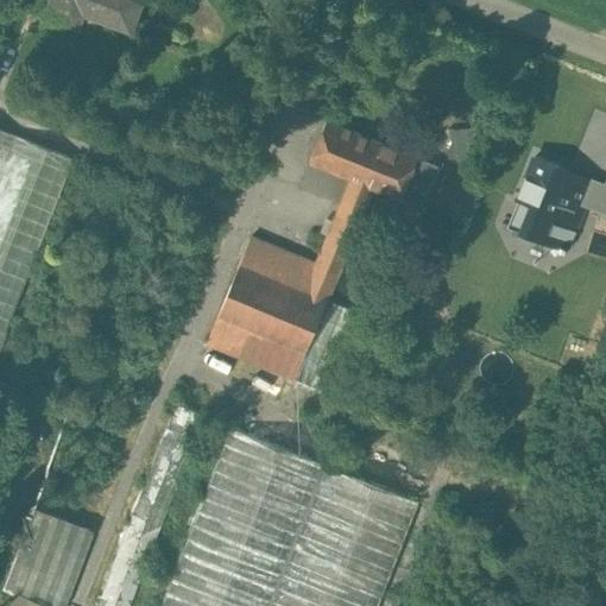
[(140,1),(138,0),(51,0),(45,17),(68,25),(73,12),(96,21),(100,13),(131,25),(140,1)]
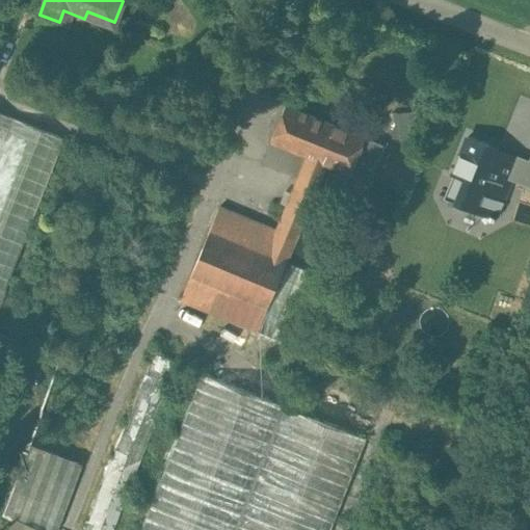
[(330,129),(283,109),(268,144),(307,160),(316,163),(330,129)]
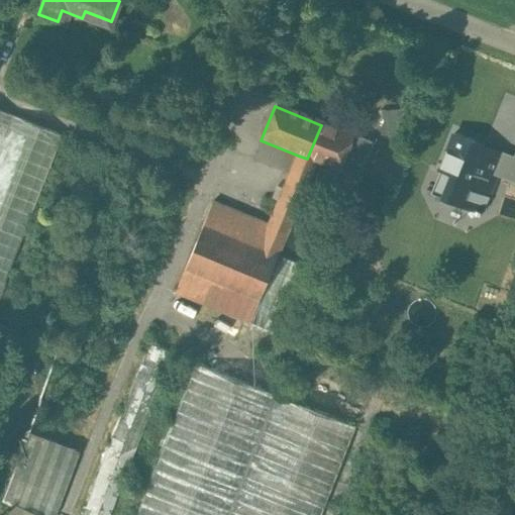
[(0,290),(60,132),(0,110),(0,290)]
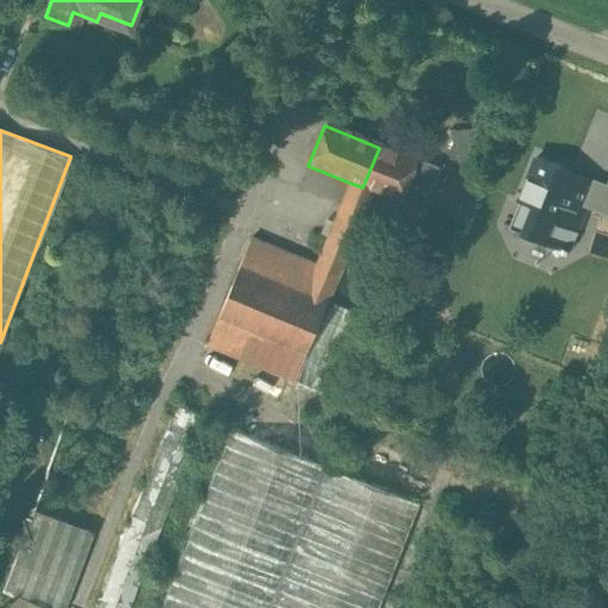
[(421,163),(379,147),(379,148),(363,187),(374,192),(426,213),(441,173),(421,165),(421,163)]
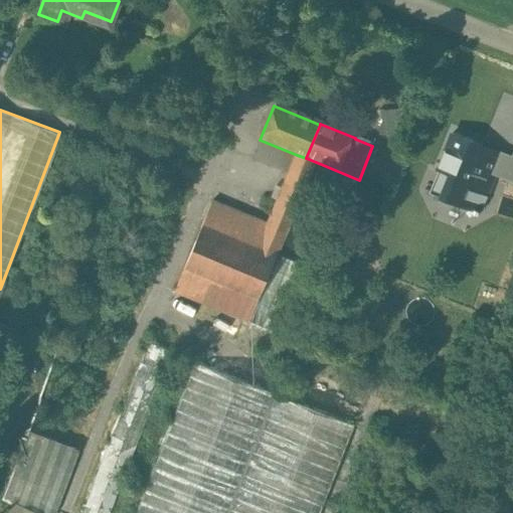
[(480,148),(451,137),(438,171),(450,175),(441,199),(478,214),(497,165),(477,157),(480,148)]
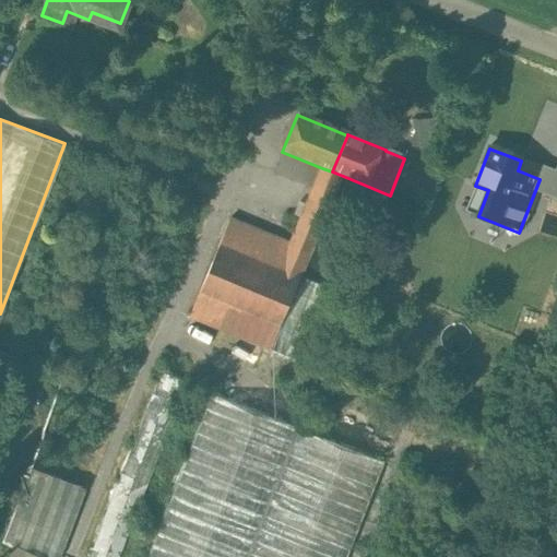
[(322,168),(291,247),(229,222),(220,246),(300,279),(343,176),(332,172),(322,168)]
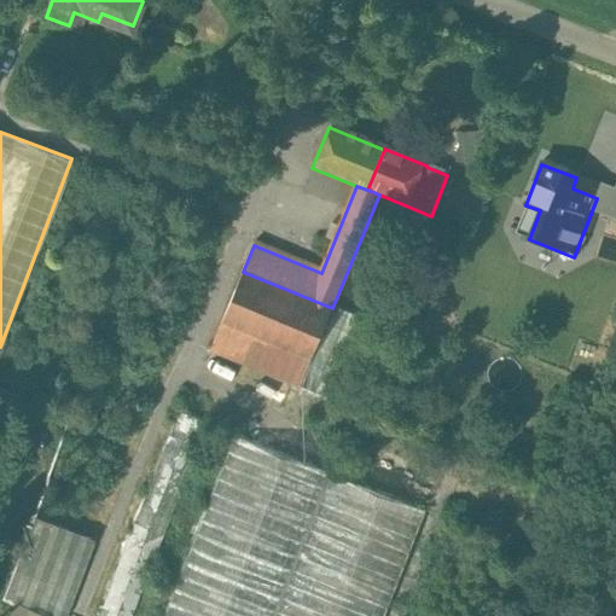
[(332,308),(243,272),(221,326),(311,362),(332,308)]
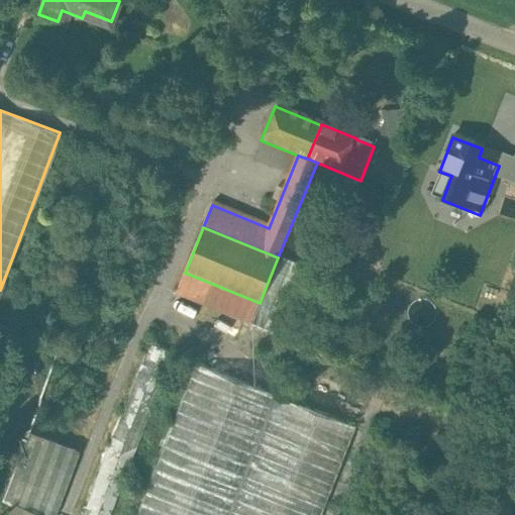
[(260,303),(185,273),(176,295),(250,325),(260,303)]
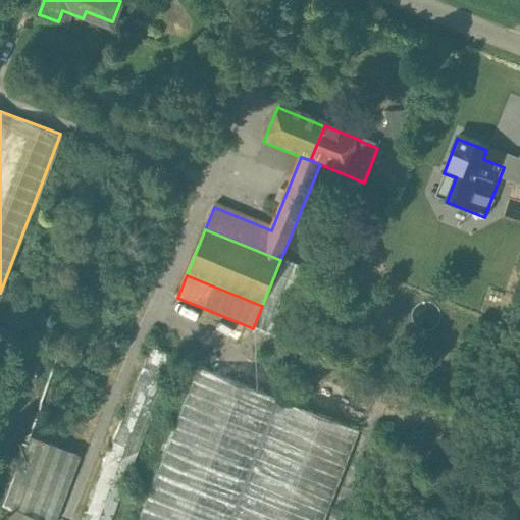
[(151,350),(84,519),(112,519),(169,377),(179,380),(183,372),(172,369),(176,360),(151,350)]
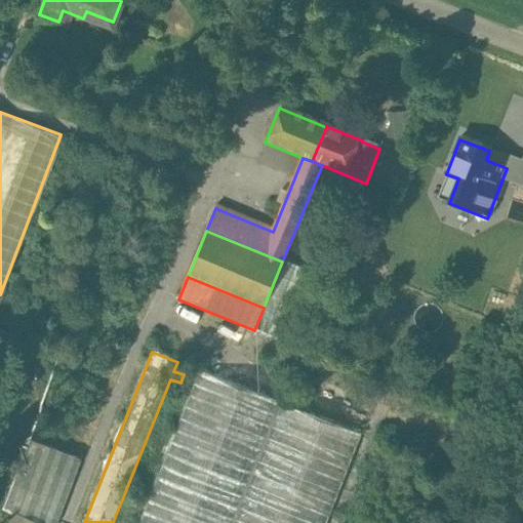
[(330,522),(364,436),(199,370),(139,522),(330,522)]
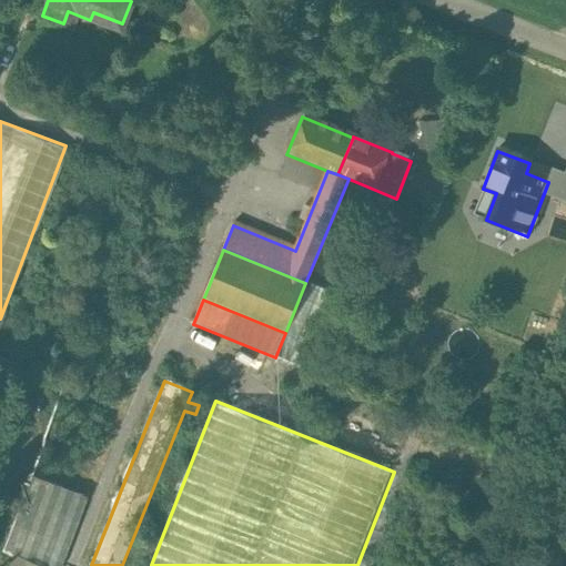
[(59,565),(74,525),(57,518),(39,565),(59,565)]
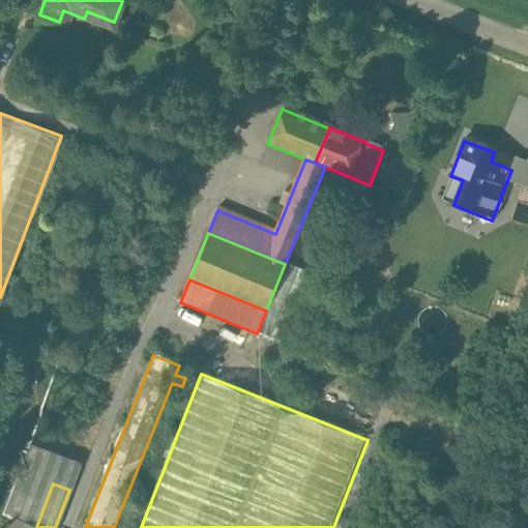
[(30,527),(7,519),(4,527),(30,527)]
